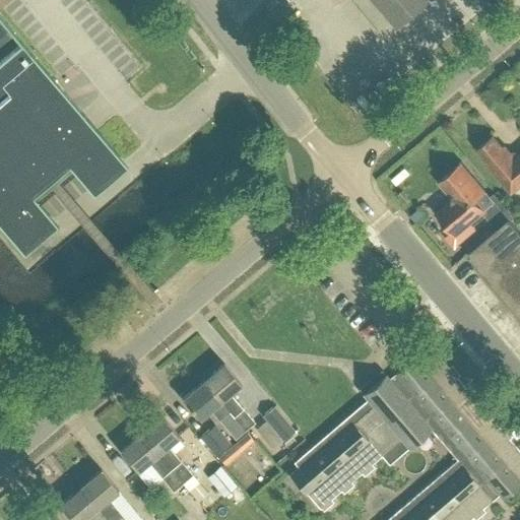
[(371,0),(391,23),(418,0),(371,0)]
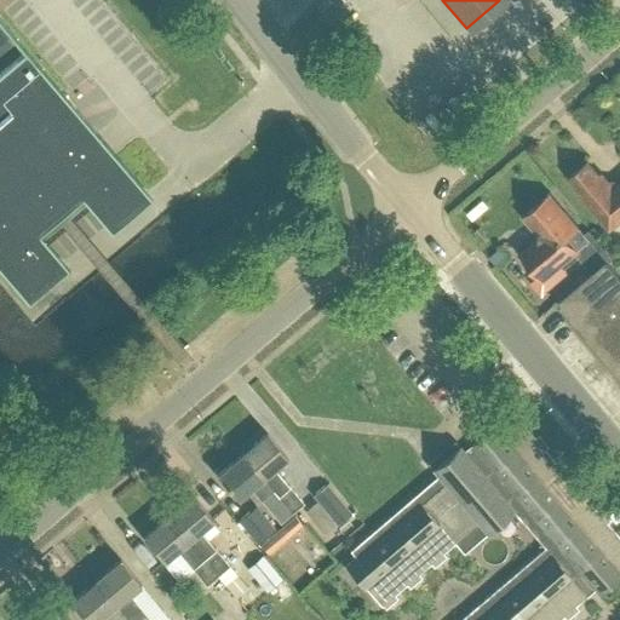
[(103,222),(107,227),(112,231),(151,197),(148,193),(116,155),(97,133),(67,97),(0,17),(0,268),(28,302),(47,285),(69,268),(64,263),(46,241),(39,231),(68,208),(81,196),(89,206),(103,222)]
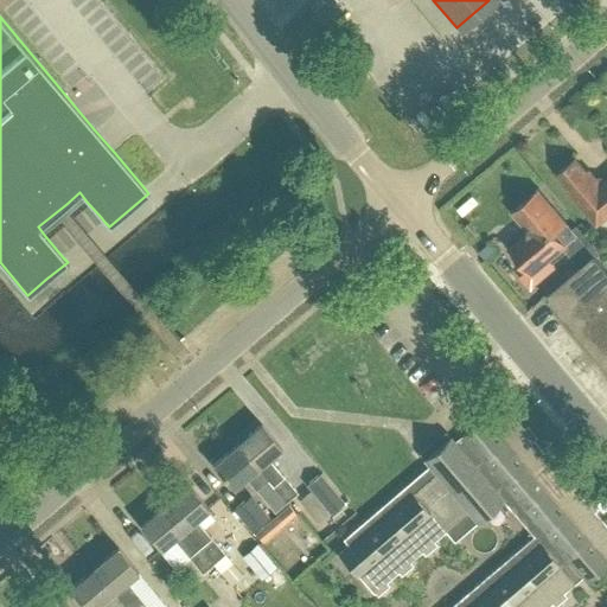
[(570,190),(568,192),(596,225),(606,216),(606,177),(605,179),(598,179),(588,168),(586,171),(575,158),(556,173),(570,190)]
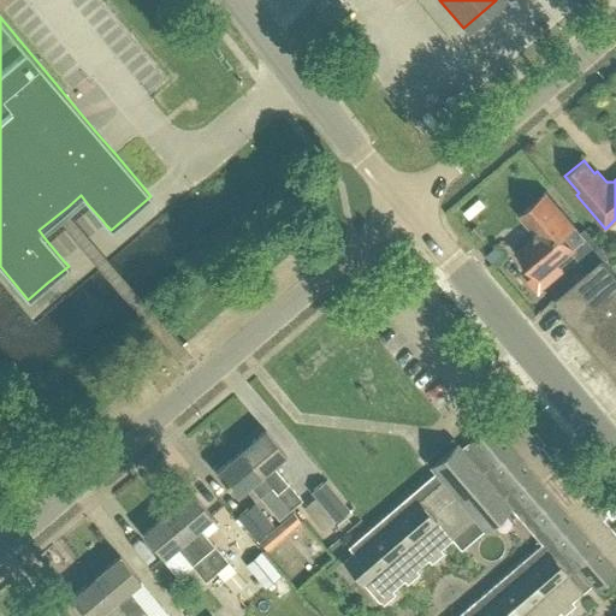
[(545,193),(520,214),(532,230),(532,240),(516,252),(539,278),(561,259),(563,260),(576,249),(574,247),(585,238),(545,193)]
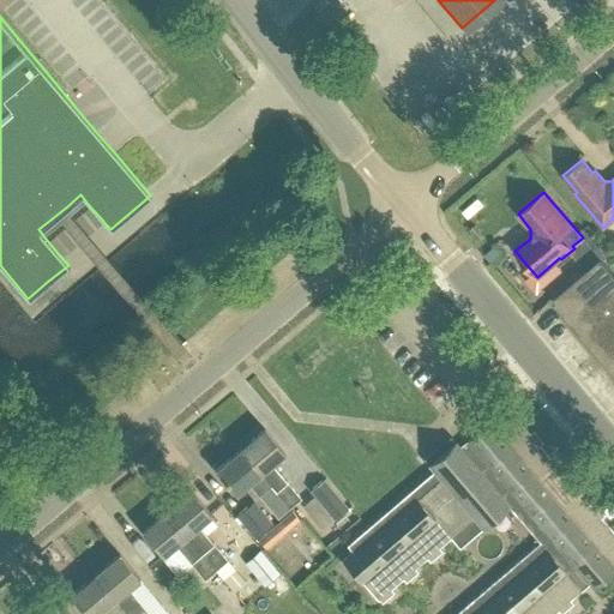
[(613,274),(601,259),(554,299),(613,368),(613,274)]
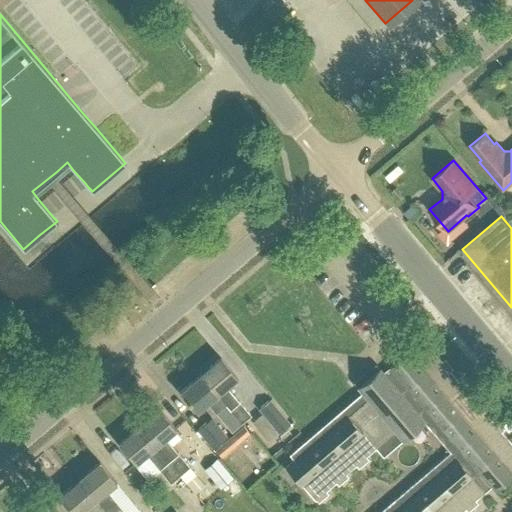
[(293,459),(286,466),(314,499),(315,498),(318,501),(328,493),(325,490),(326,490),(335,482),(338,484),(348,476),(345,473),(346,473),(355,464),(358,467),(368,458),(366,456),(366,455),(395,430),(402,439),(424,421),(449,451),(377,511),(459,511),(465,508),(467,510),(478,502),(475,499),(484,491),(480,486),(487,481),(493,489),(511,472),(511,442),(501,430),(504,428),(495,417),(492,420),(484,410),(487,408),(478,397),(475,400),(467,390),(470,388),(461,377),(458,380),(450,370),(452,368),(444,357),(441,360),(432,350),(435,348),(427,337),(424,340),(423,339),(389,368),(383,372),(378,366),(376,367),(360,376),(353,382),(357,386),(361,392),(358,395),(289,454),(293,459)]
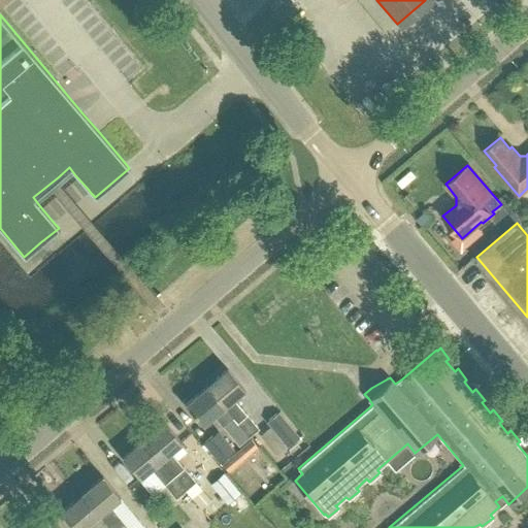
[(227,368),(205,386),(249,436),(258,428),(233,398),(243,389),(227,368)]
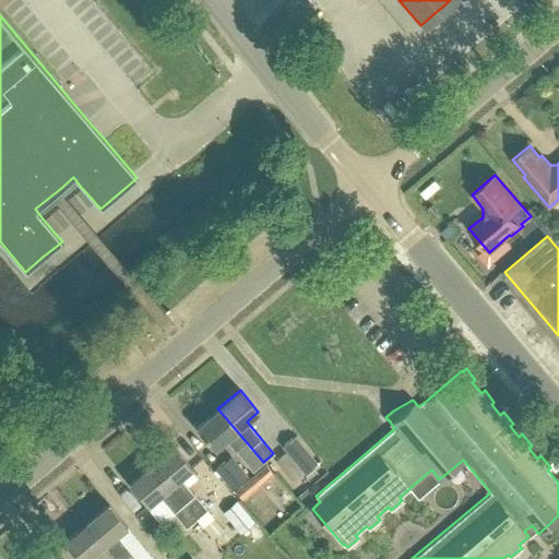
[(252,471),(263,462),(217,408),(195,427),(214,449),(227,438),(237,449),(236,451),(252,471)]
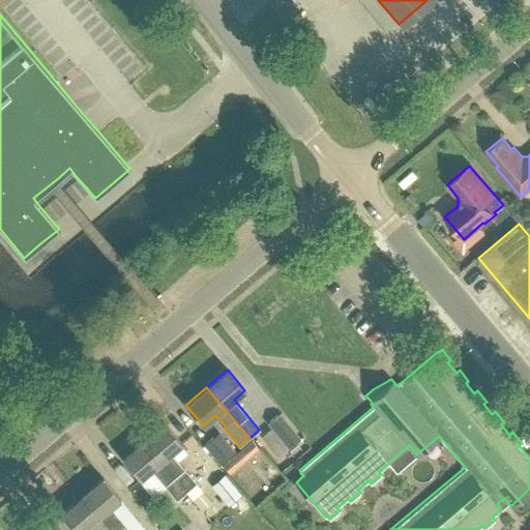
[(266,421),(287,448),(300,438),(278,411),(266,421)]
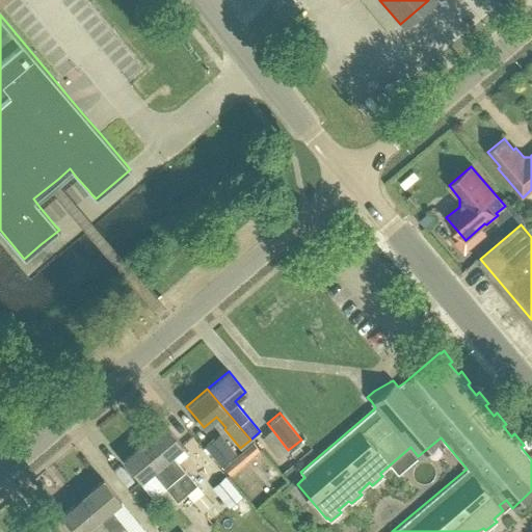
[(143,442),(186,494),(196,485),(180,466),(178,468),(169,456),(182,446),(164,425),(143,442)]
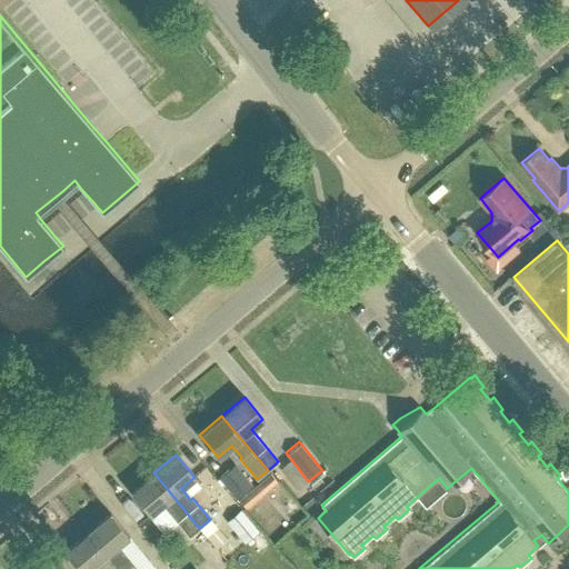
[(216,476),(231,496),(248,482),(232,462),(216,476)]
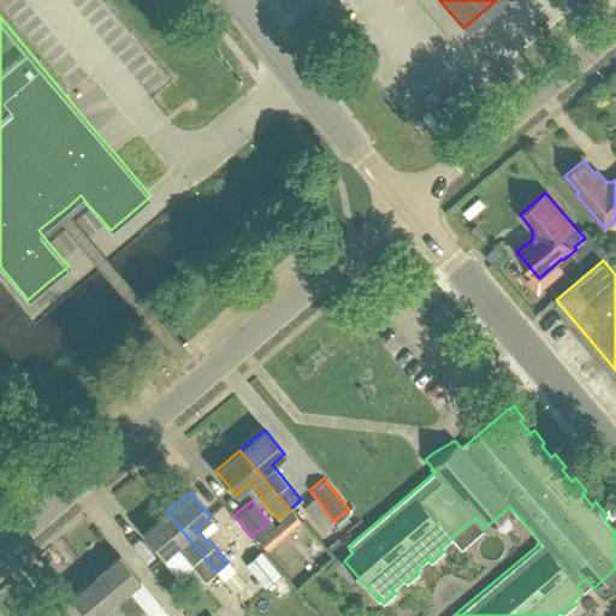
[(276,545),(312,522),(304,510),(267,533),(276,545)]
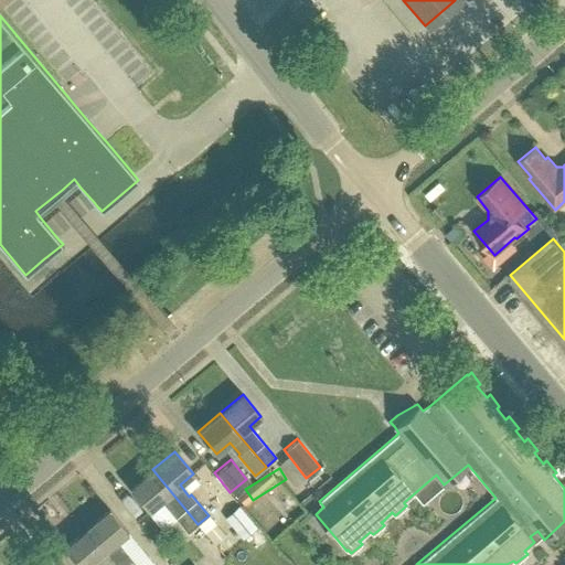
[(170,512),(188,533),(198,524),(152,469),(130,488),(149,510),(162,499),(172,511),(170,512)]
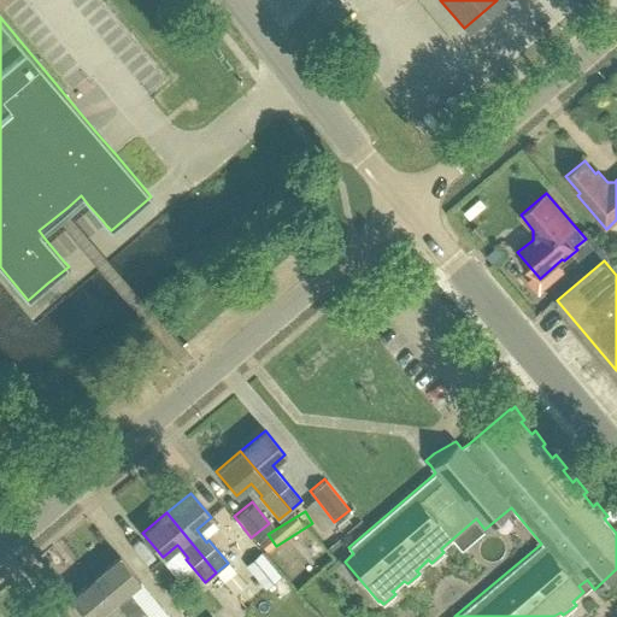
[(263,553),(247,565),(266,588),(281,575),(263,553)]
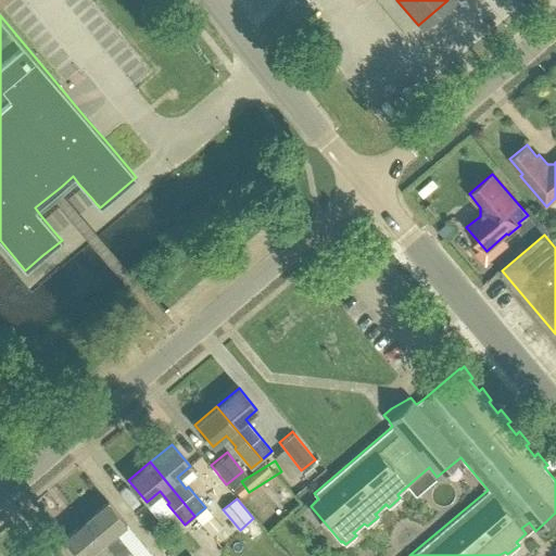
[(108,502),(86,520),(104,542),(113,552),(116,555),(134,555),(124,544),(122,545),(113,534),(126,523),(108,502)]
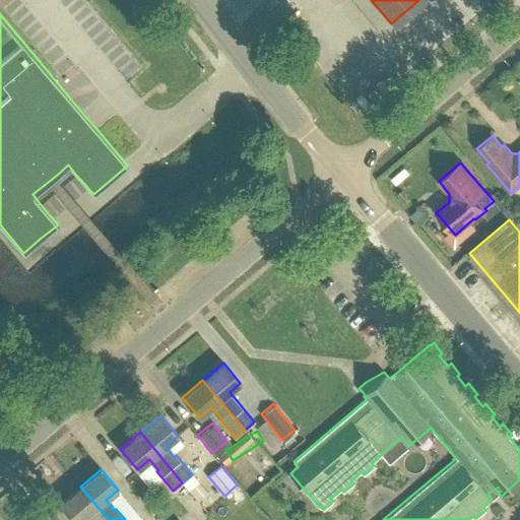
[(80,486),(59,505),(72,519),(81,519),(98,507),(80,486)]
